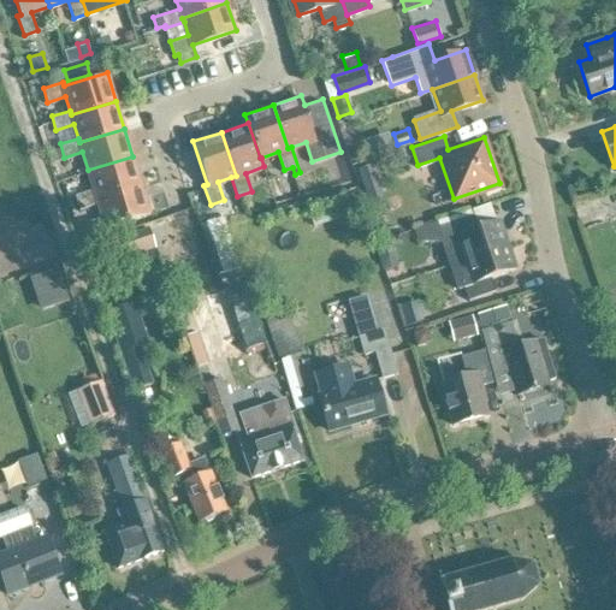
[(141,184),(132,157),(88,170),(94,188),(75,194),(80,207),(98,202),(96,197),(141,184)]
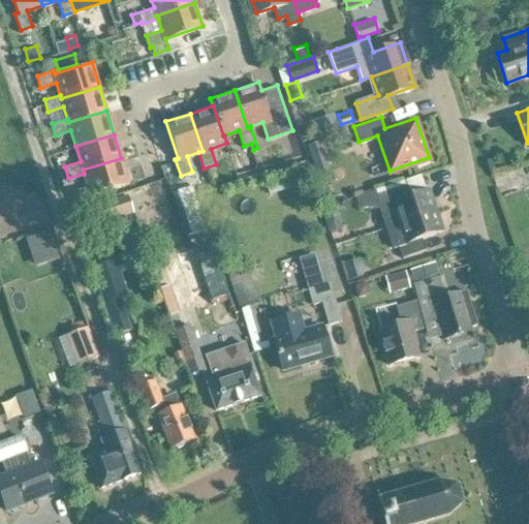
[(327,159),(320,140),(306,144),(313,164),(327,159)]
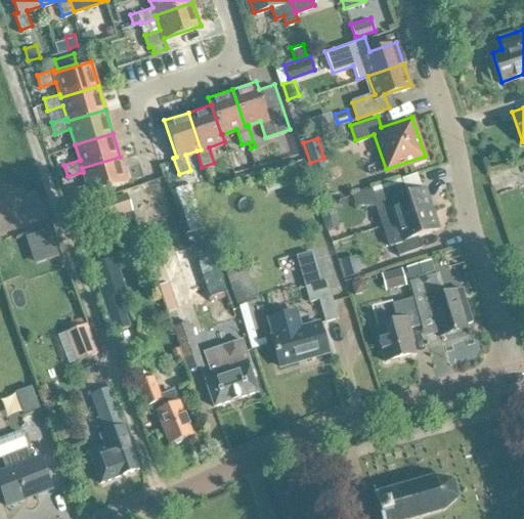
[(127,180),(120,157),(82,168),(83,172),(87,183),(71,188),(75,200),(91,195),(90,191),(127,180)]
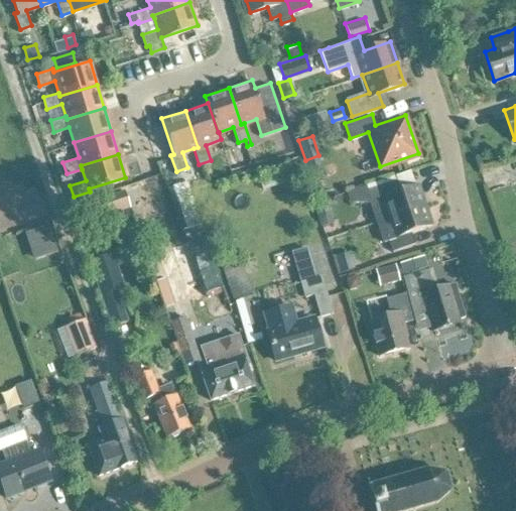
[(397,177),(367,187),(366,184),(347,190),(350,200),(371,202),(377,220),(424,204),(418,183),(401,188),(397,177)]
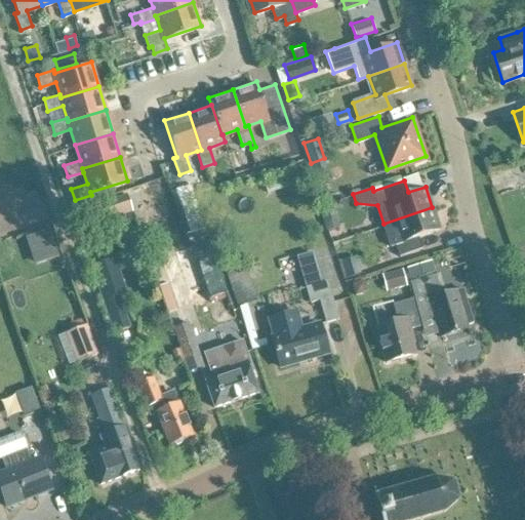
[(205,227),(190,183),(170,189),(185,234),(205,227)]
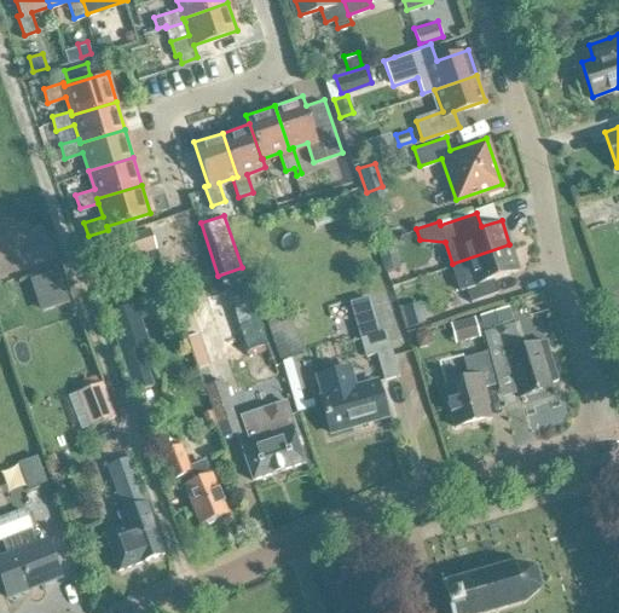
[(399,258),(392,237),(376,242),(383,262),(399,258)]
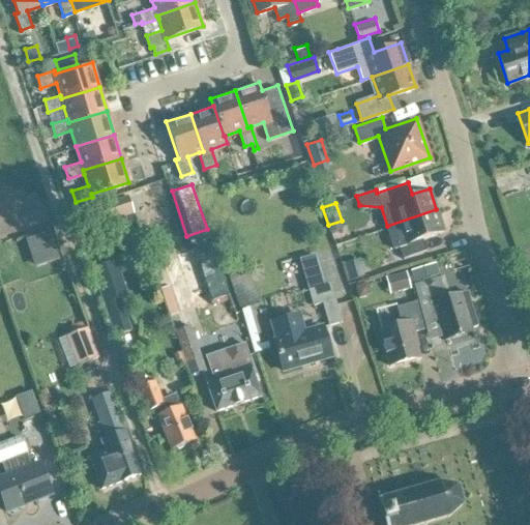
[(443,230),(436,209),(387,226),(394,245),(399,244),(403,256),(427,249),(422,236),(443,230)]
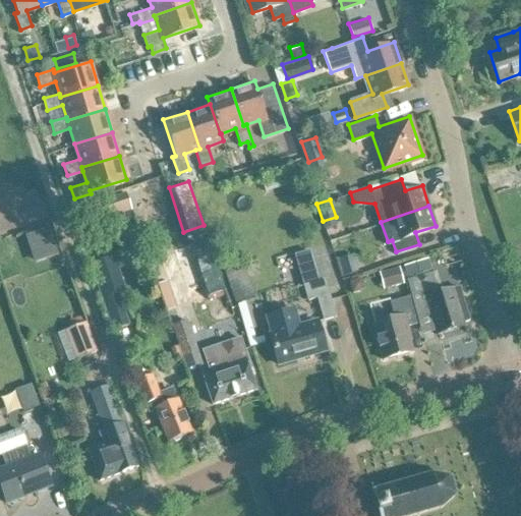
[(25,237),(34,264),(58,255),(50,229),(25,237)]
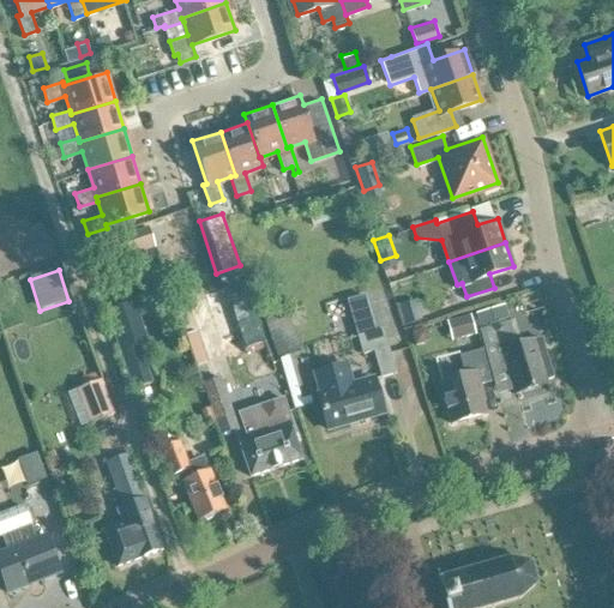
[(224,348),(226,353),(227,356),(247,349),(247,351),(266,343),(264,338),(244,278),(205,292),(205,294),(190,299),(209,354),(224,348)]
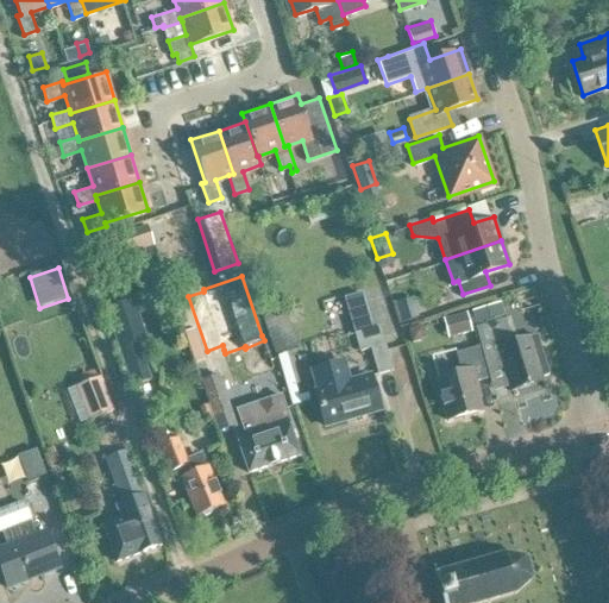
[(418,314),(412,294),(395,299),(401,319),(418,314)]
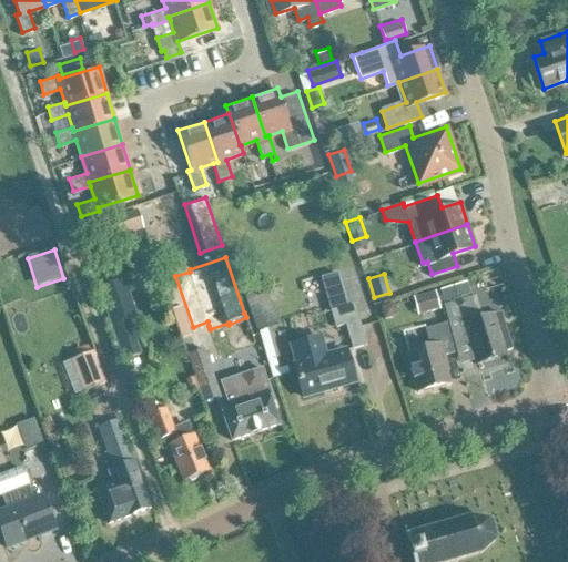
[(99,285),(98,285),(123,357),(140,350),(128,317),(137,314),(123,276),(122,276),(124,281),(100,289),(99,285)]
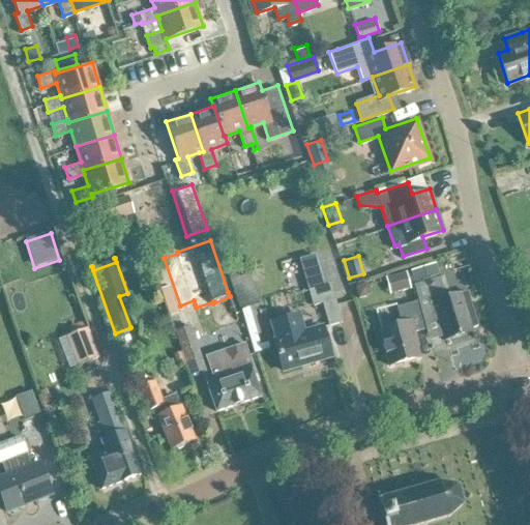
[(445,292),(436,261),(410,268),(423,320),(438,315),(444,338),(472,329),(471,325),(477,323),(467,290),(450,294),(445,292)]
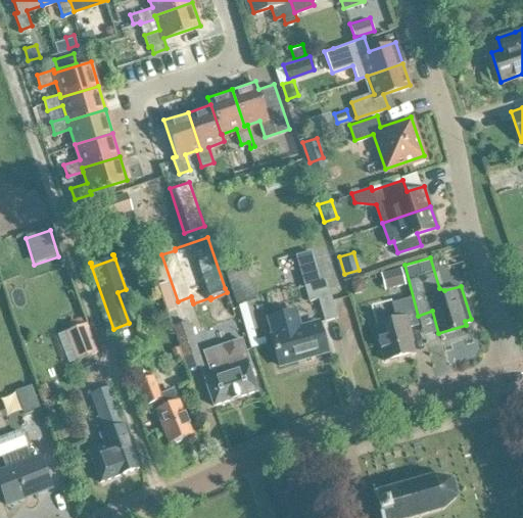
[(252,274),(248,262),(225,271),(236,299),(255,293),(249,276),(252,274)]
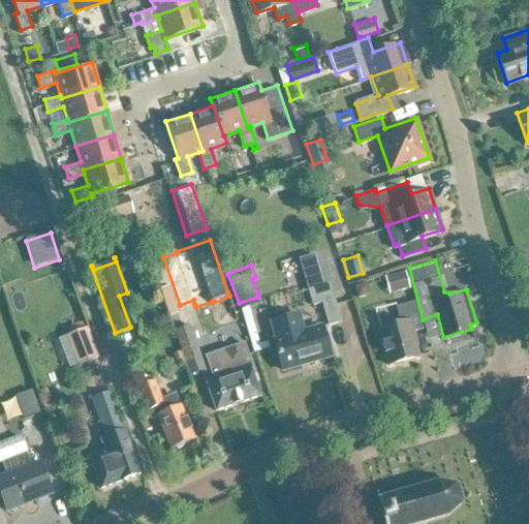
[(406,270),(392,273),(396,289),(410,285),(406,270)]
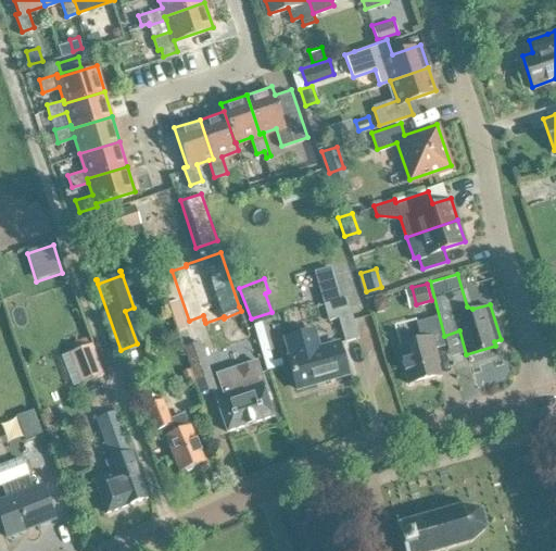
[(377,311),(384,309),(388,303),(384,295),(374,298),(377,311)]
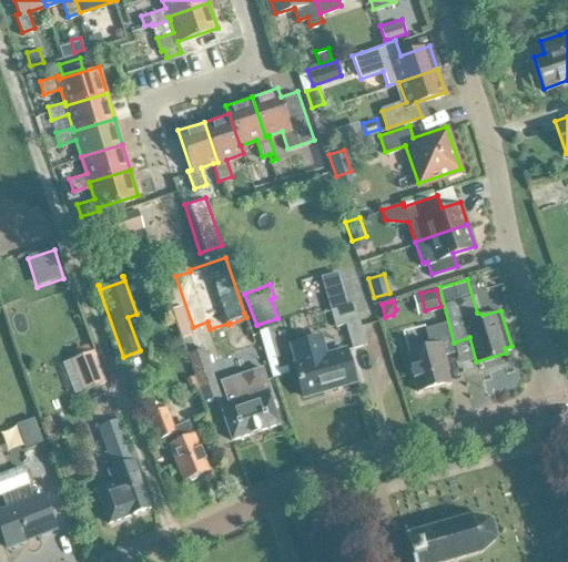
[(354,302),(321,310),(325,327),(345,322),(353,346),(366,343),(354,302)]
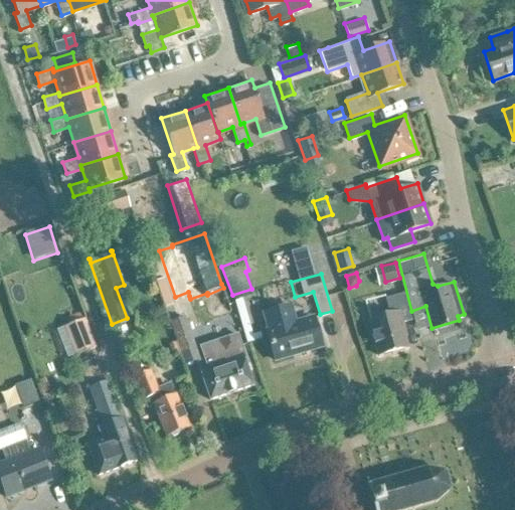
[(171,296),(164,276),(156,279),(163,298),(171,296)]
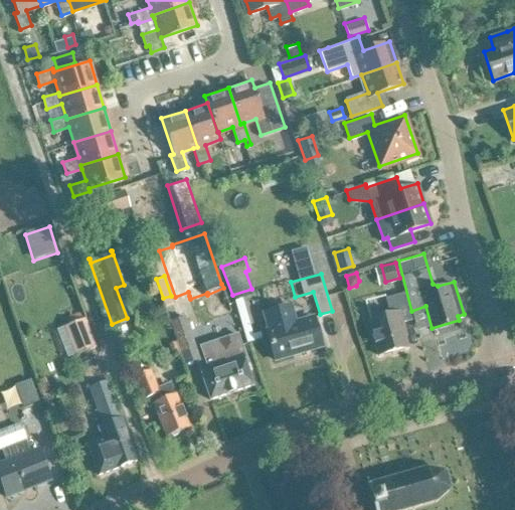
[(401,321),(412,318),(405,290),(385,296),(389,312),(369,318),(378,353),(407,345),(401,321)]
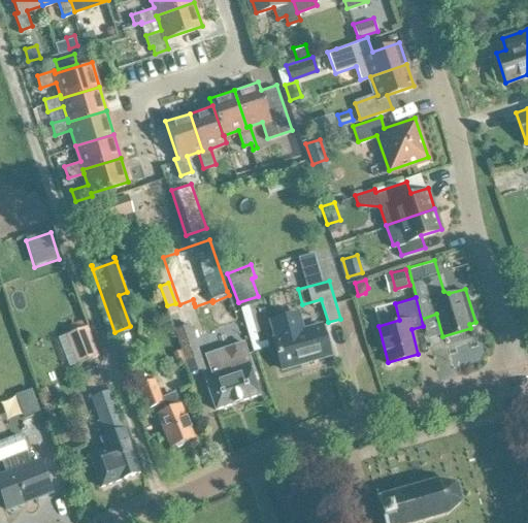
[(282,366),(329,353),(321,323),(302,329),(297,311),(270,319),(275,336),(273,336),(282,366)]
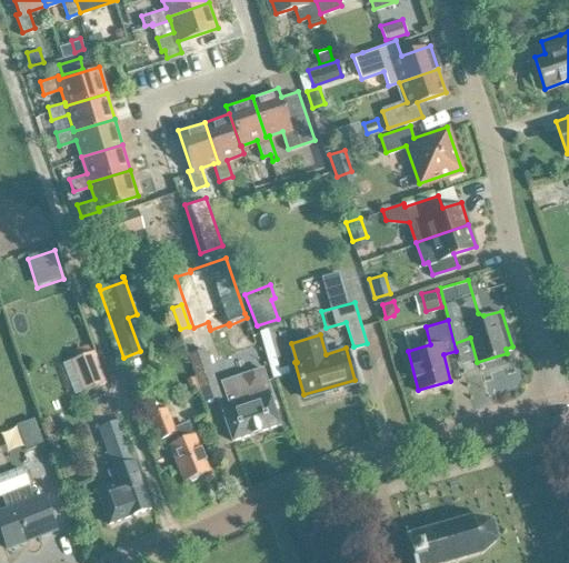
[(106,380),(95,349),(70,359),(81,390),(106,380)]
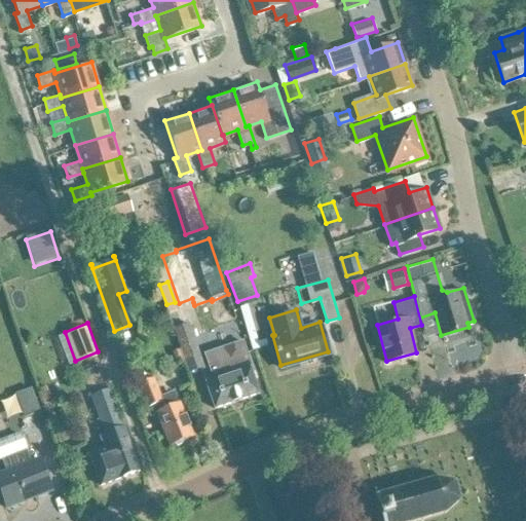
[(171,329),(179,346),(185,359),(186,362),(200,355),(185,323),(171,329)]
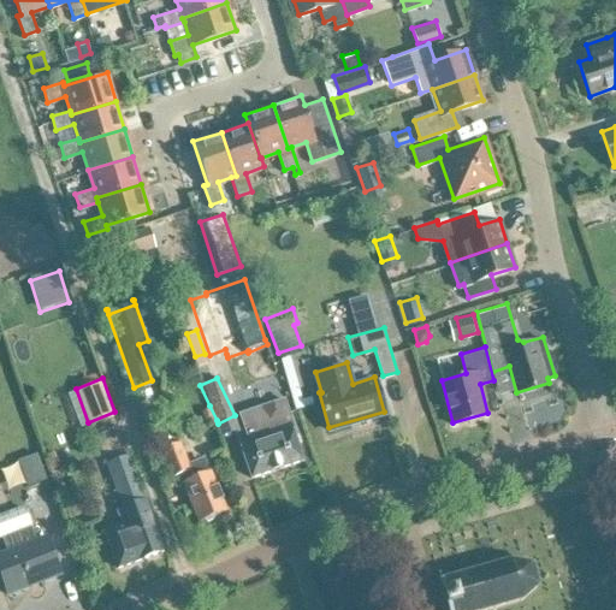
[(243,428),(236,431),(250,475),(302,457),(294,431),(296,431),(285,400),(238,415),(243,428)]
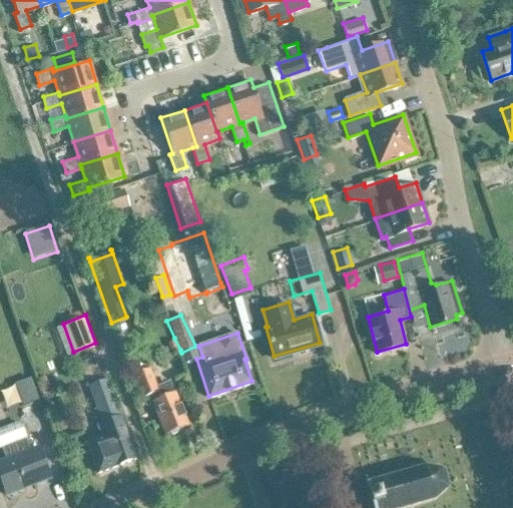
[(167,341),(173,353),(180,350),(174,338),(167,341)]
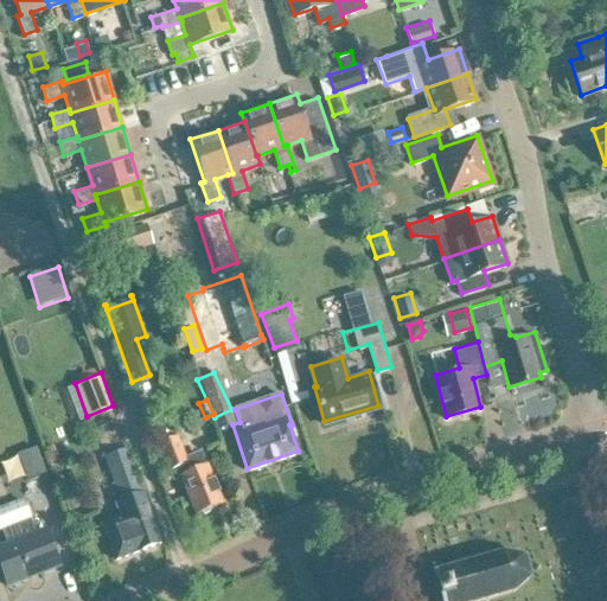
[(198,449),(185,454),(177,434),(158,441),(173,479),(180,475),(195,511),(199,510),(204,512),(211,509),(212,504),(222,500),(206,462),(204,464),(198,449)]
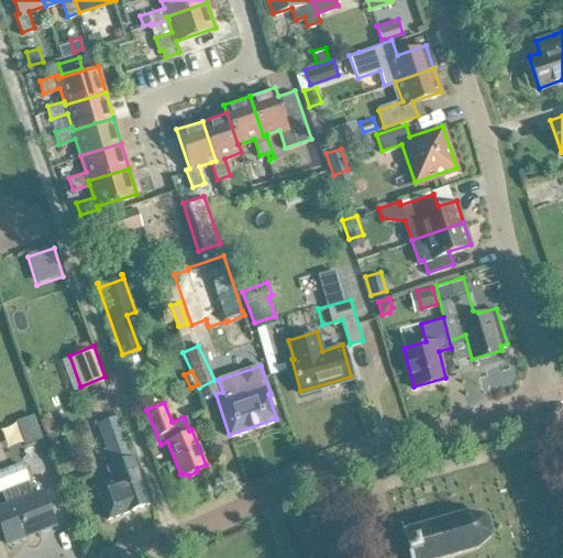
[(18,419),(25,441),(42,436),(34,414),(18,419)]
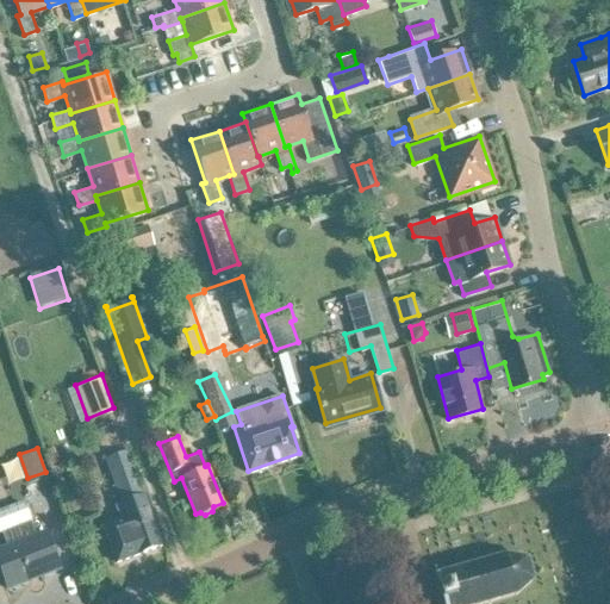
[(117,559),(162,542),(143,492),(126,448),(105,456),(122,500),(118,502),(123,515),(104,522),(117,559)]
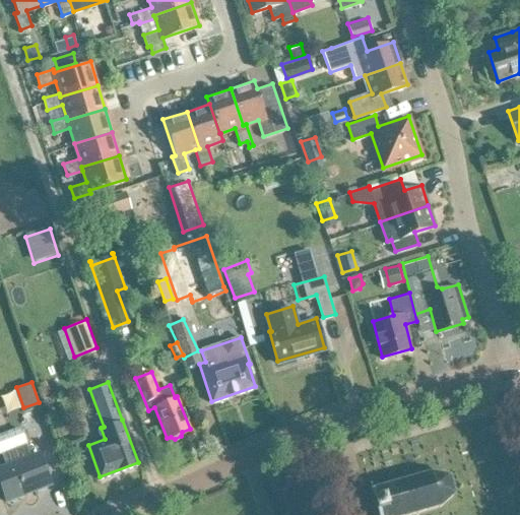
[(0,451),(1,451),(6,464),(0,466),(0,483),(6,499),(51,483),(39,452),(30,455),(25,444),(19,427),(0,433),(0,451)]
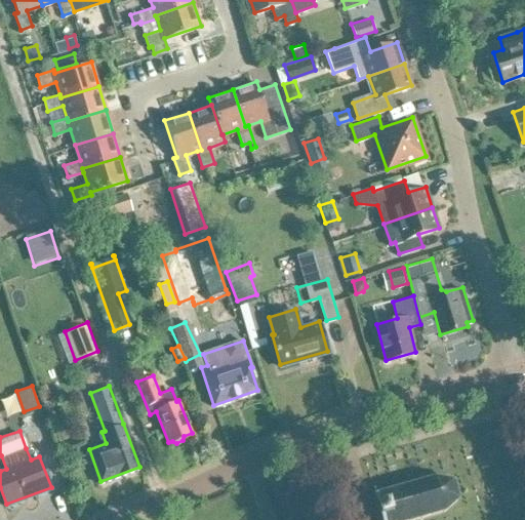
[(457,497),(458,495),(457,495),(453,480),(452,478),(451,479),(435,476),(433,476),(374,492),(381,519),(405,519),(443,510),(445,509),(457,497)]
